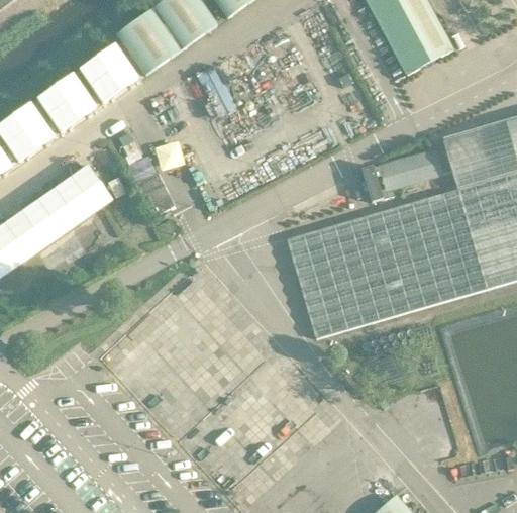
[(145,74),(217,24),(200,0),(163,0),(116,32),(145,74)]
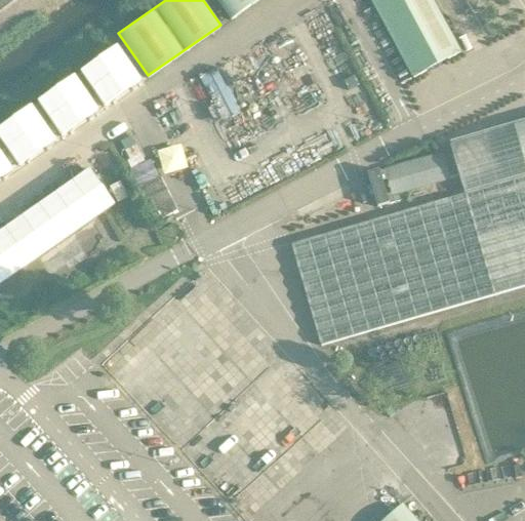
[(218,0),(231,17),(254,0),(218,0)]
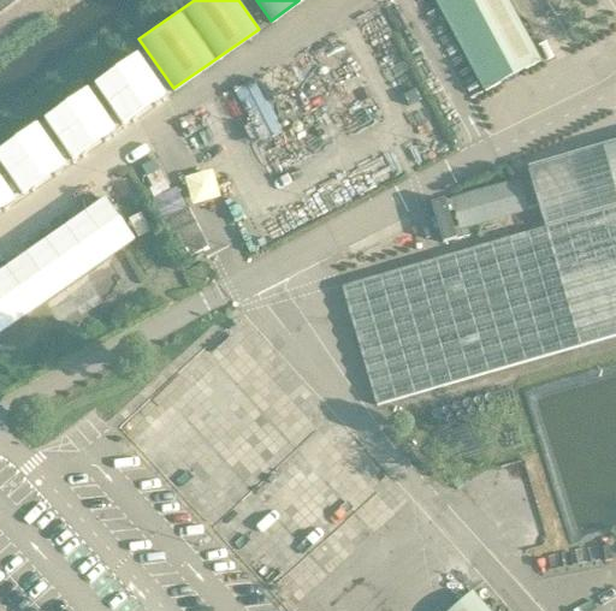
[(540,58),(508,0),(436,0),(484,89),(540,58)]
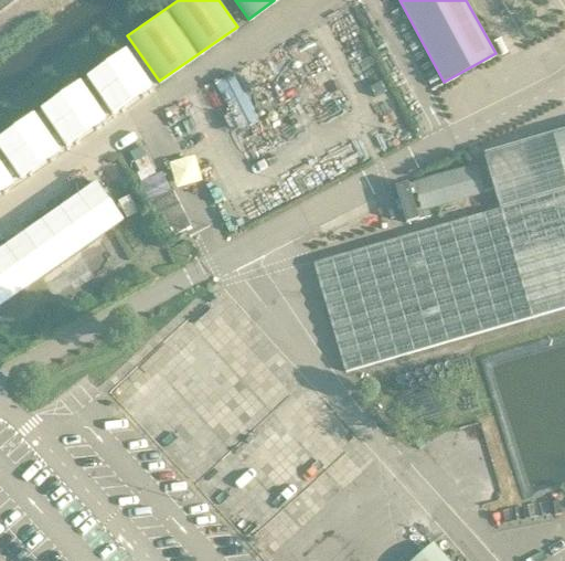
[(564,125),(483,149),(499,205),(313,260),(345,369),(564,305),(564,125)]
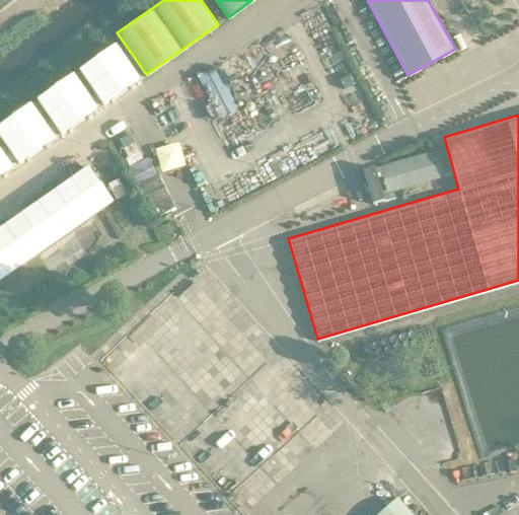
[(374,165),(363,168),(373,202),(395,196),(393,189),(443,173),(436,149),(380,165),(380,167),(374,165)]
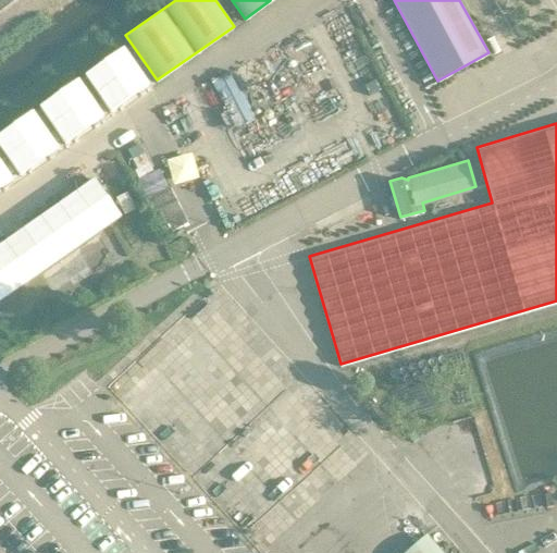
[(170,185),(146,197),(164,233),(187,221),(170,185)]
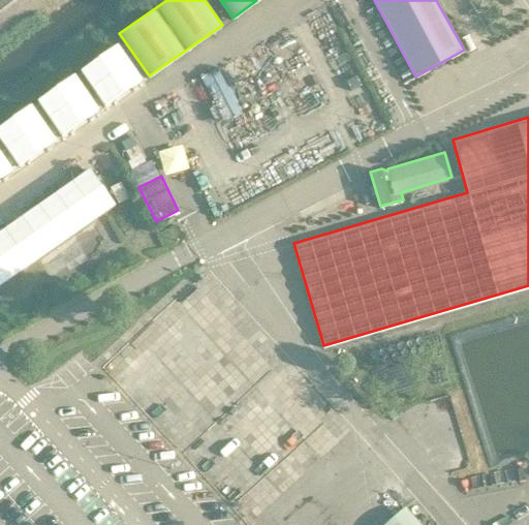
[(422,524),(404,505),(381,524),(422,524)]
